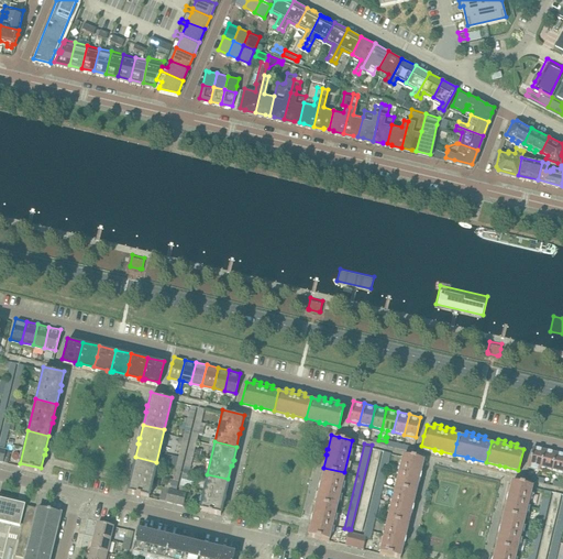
[(528,464),(539,467),(544,447),(532,444),(528,464)]
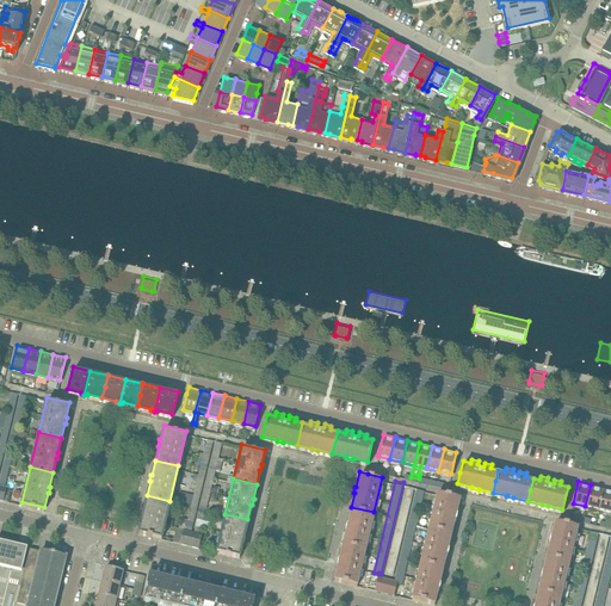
[(393,572),(413,484),(406,483),(386,570),(393,572)]
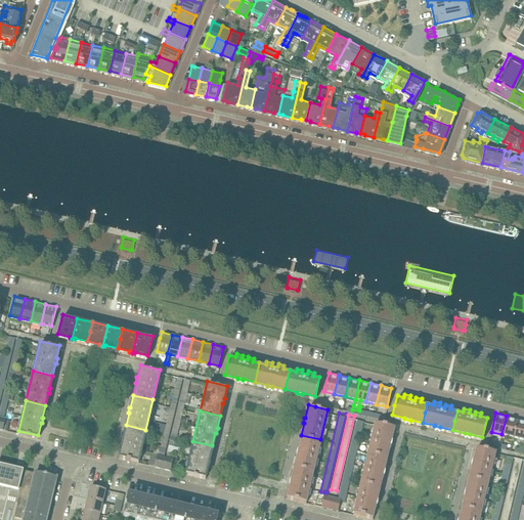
[(501,434),(512,437),(517,418),(507,416),(501,434)]
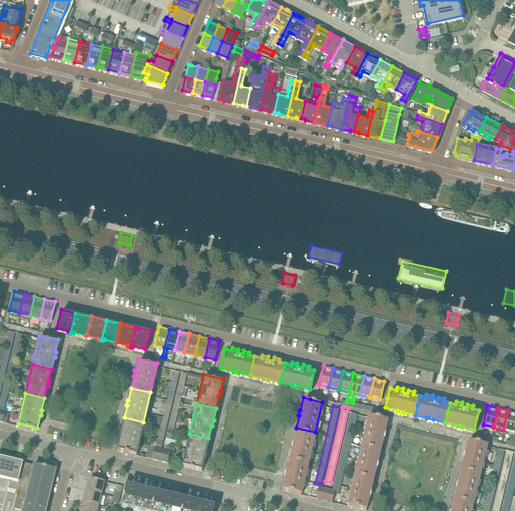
[(351,409),(332,487),(335,487),(338,488),(357,410),(351,409)]
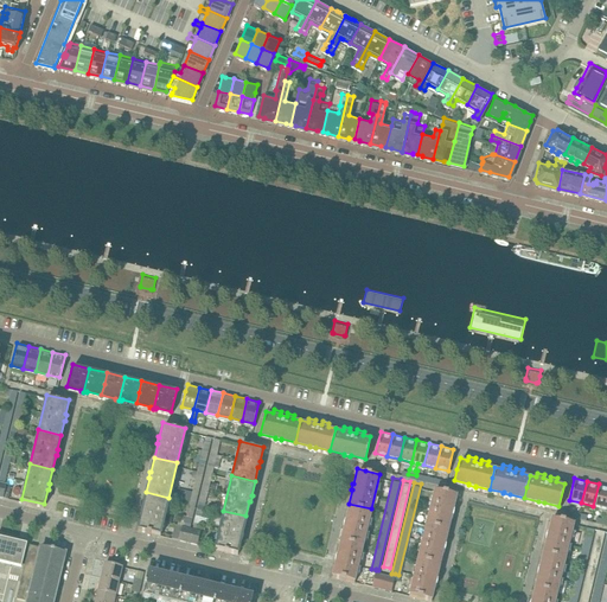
[(593,506),(606,508),(606,501),(606,485),(599,484),(593,506)]
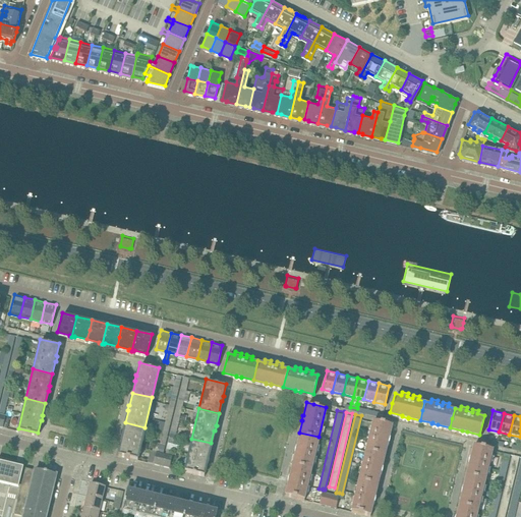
[(372,418),(365,448),(385,453),(388,441),(389,442),(390,436),(389,436),(392,423),(372,418)]
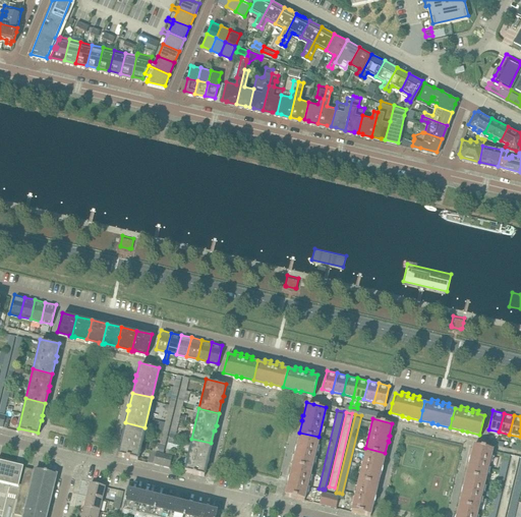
[(137,457),(145,427),(125,422),(122,435),(121,435),(120,440),(121,440),(118,452),(137,457)]
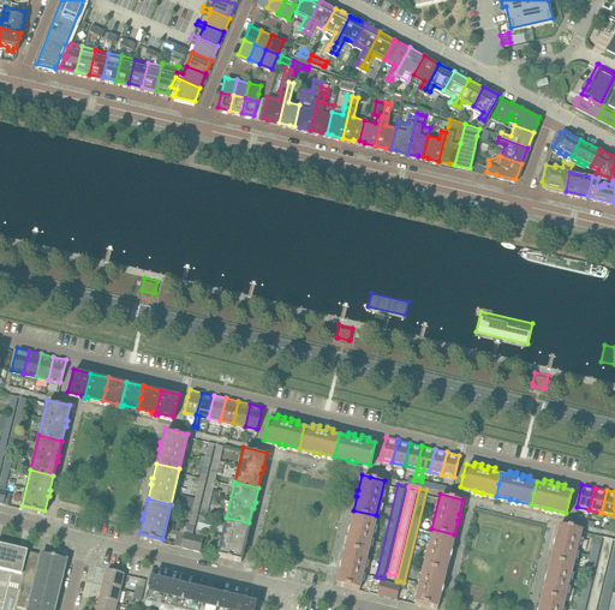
[(348,531),(345,545),(368,550),(376,515),(353,510),(350,525),(348,525),(347,531),(348,531)]
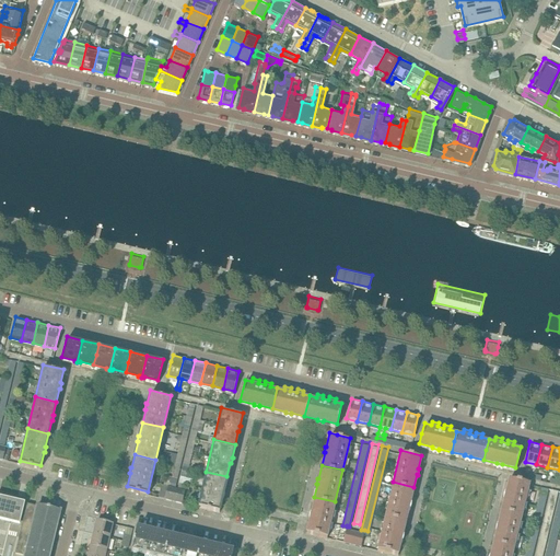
[(224,489),(226,476),(206,472),(198,504),(219,509),(222,495),(223,496),(225,490),(224,489)]
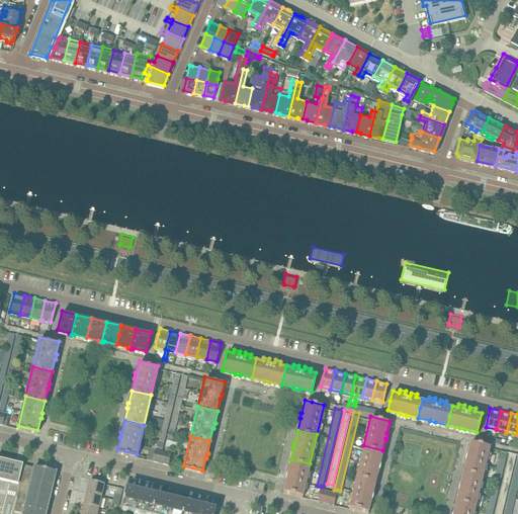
[(490,444),(477,441),(470,440),(467,452),(466,452),(465,457),(466,458),(463,469),(483,475),(490,444)]
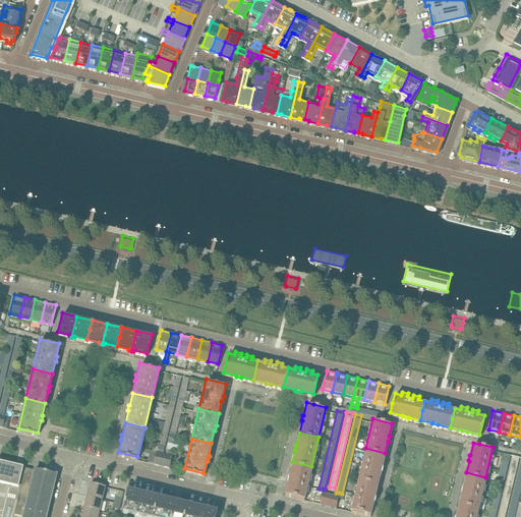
[(365,448),(358,477),(378,482),(381,471),(382,471),(383,465),(382,465),(385,453),(365,448)]
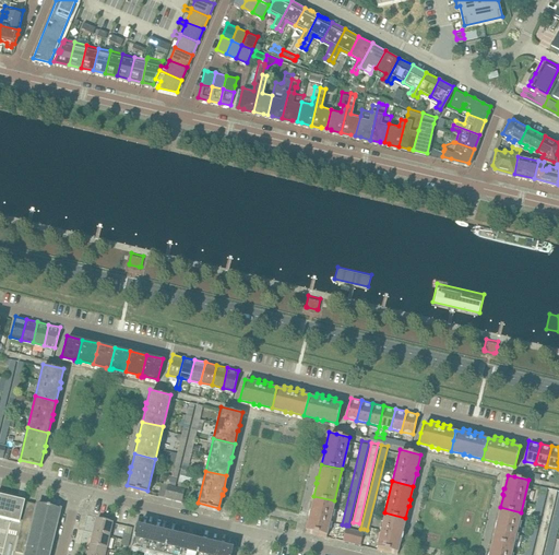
[(164,495),(171,497),(173,497),(176,484),(175,484),(169,483),(167,482),(164,495)]
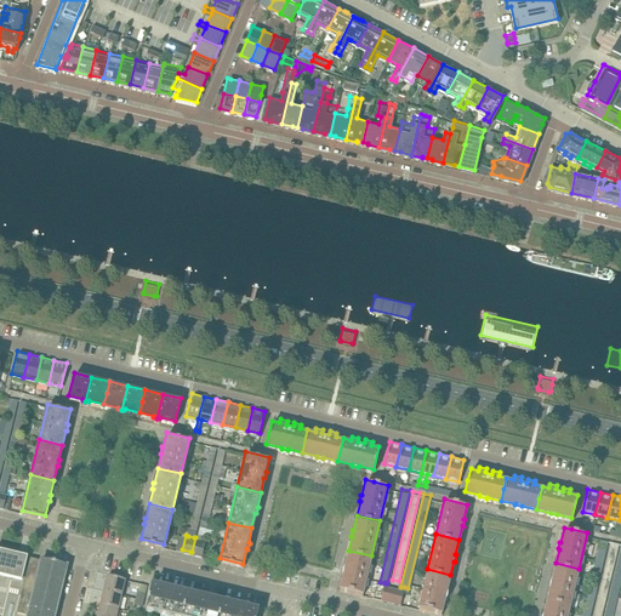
[(588,615),(608,539),(600,536),(581,615),(588,615)]
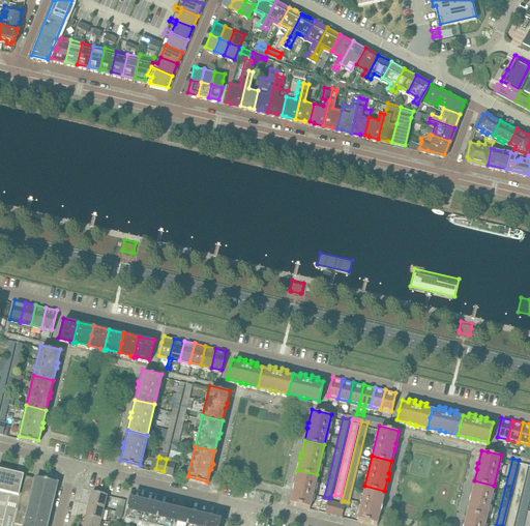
[(167,459),(164,471),(166,471),(172,473),(172,472),(175,461),(173,461),(168,460),(167,459)]
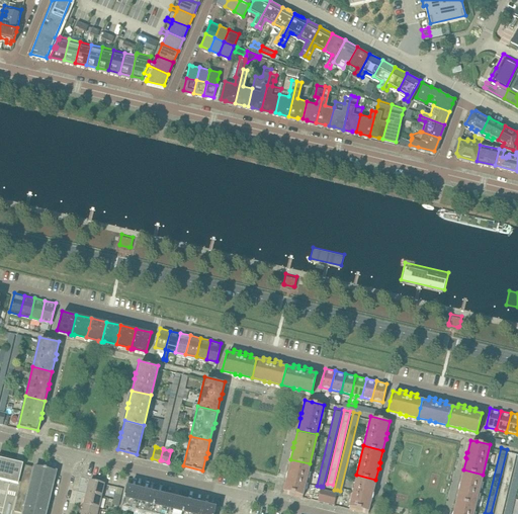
[(510,449),(494,513),(500,513),(516,451),(510,449)]
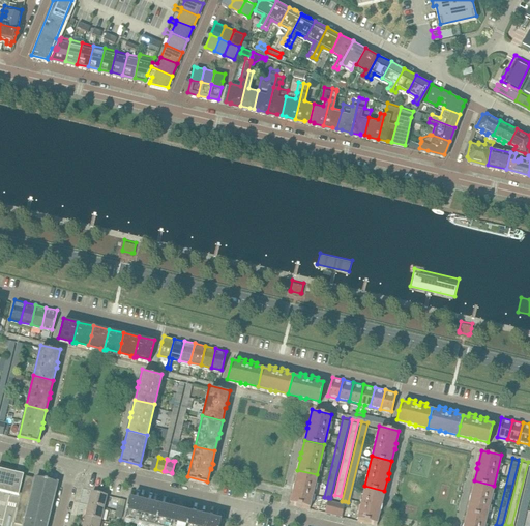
[(529,463),(514,525),(522,525),(529,491),(529,463)]
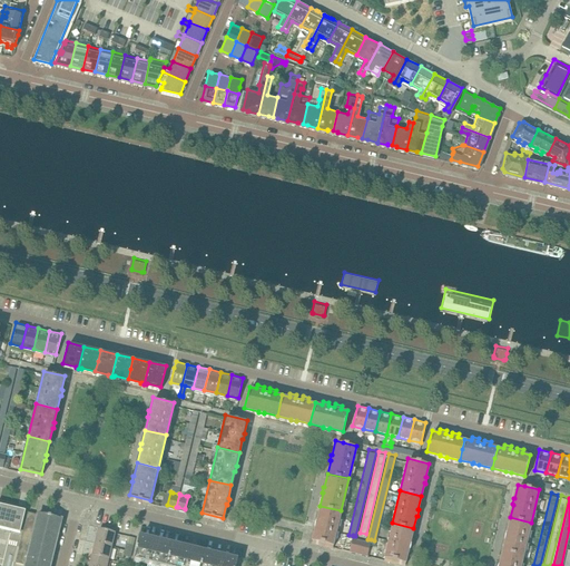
[(0,525),(20,530),(26,508),(0,501),(0,525)]
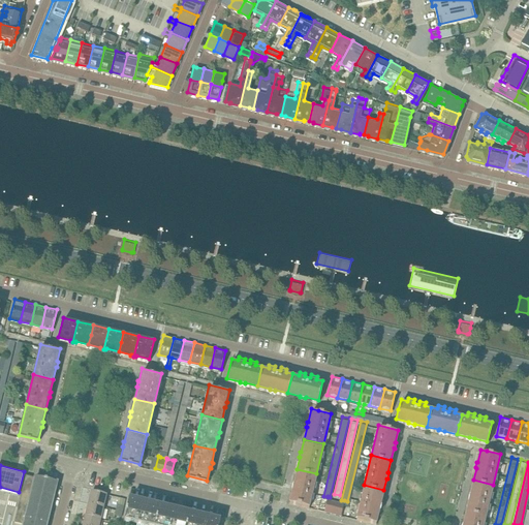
[(292,487),(289,500),(309,504),(316,473),(297,469),(293,482),(292,482),(291,487),(292,487)]
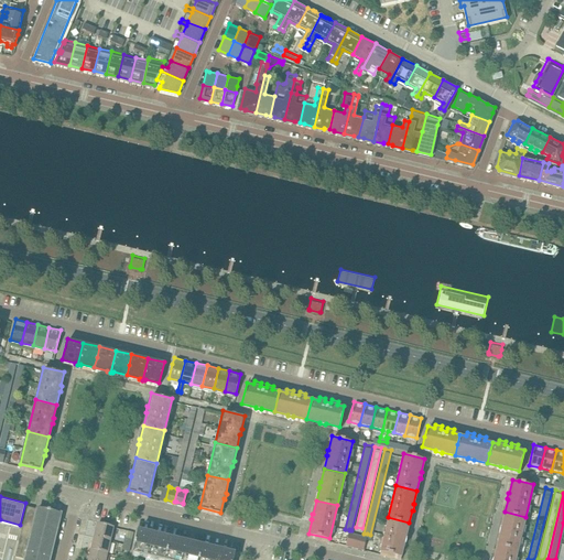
[(49,559),(61,510),(38,505),(38,506),(28,504),(15,555),(25,557),(23,559),(49,559)]
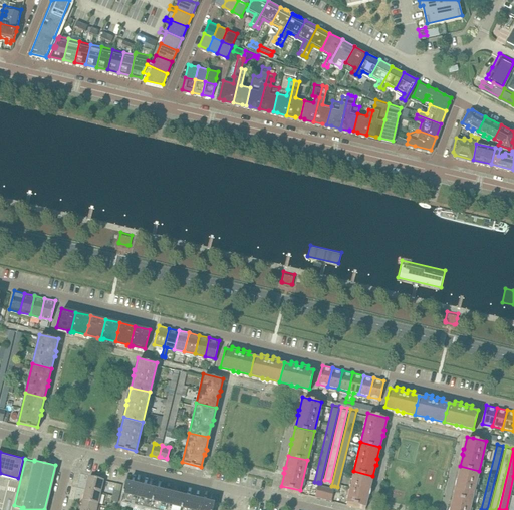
[(456,484),(453,495),(472,500),(479,471),(460,466),(457,478),(456,478),(455,483),(456,484)]
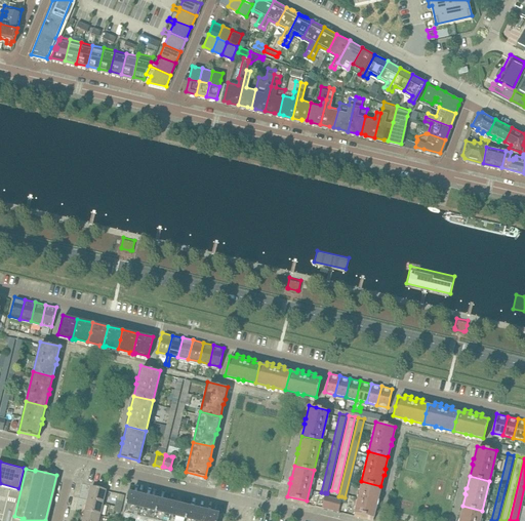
[(361,481),(354,512),(373,517),(376,505),(377,505),(378,498),(377,498),(380,486),(361,481)]
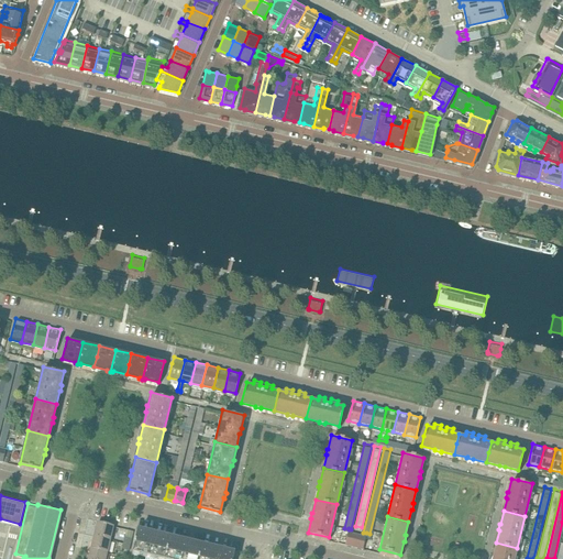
[(97,519),(94,532),(110,536),(113,523),(97,519)]
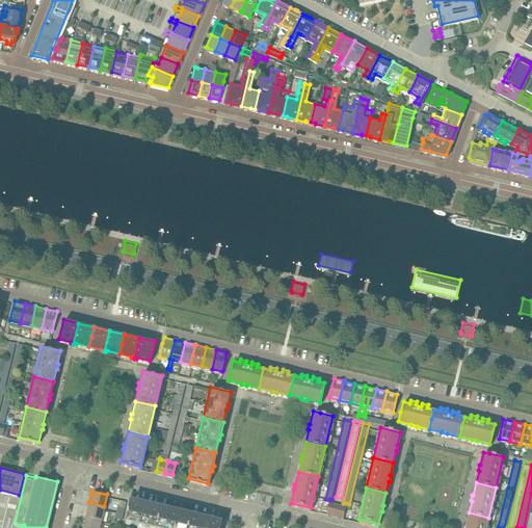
[(142,502),(130,499),(125,519),(156,526),(160,506),(148,504),(149,502),(142,501),(142,502)]
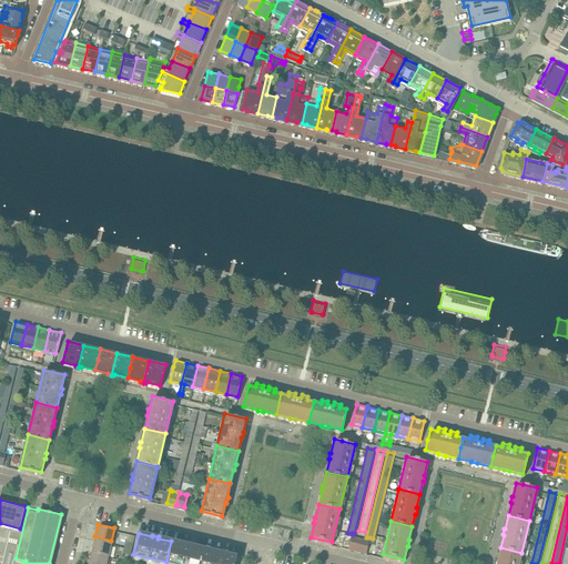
[(352,534),(348,546),(357,549),(361,535),(354,534),(352,533),(352,534)]
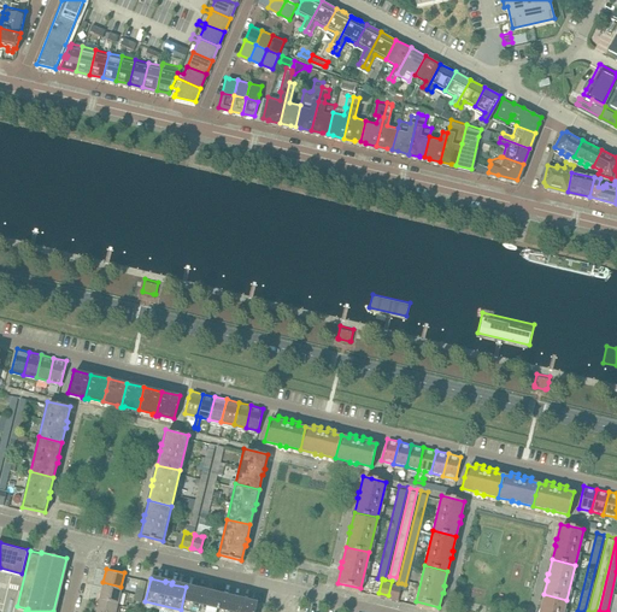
[(392,581),(388,595),(398,598),(401,583),(398,583),(392,581)]
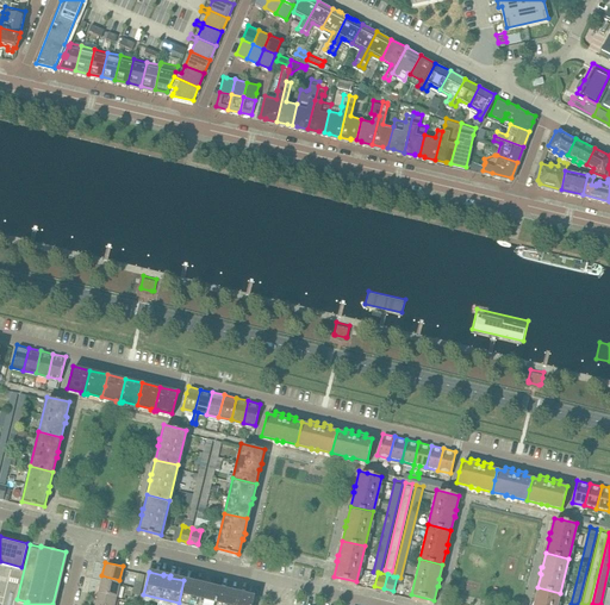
[(116,594),(119,580),(101,575),(99,590),(116,594)]
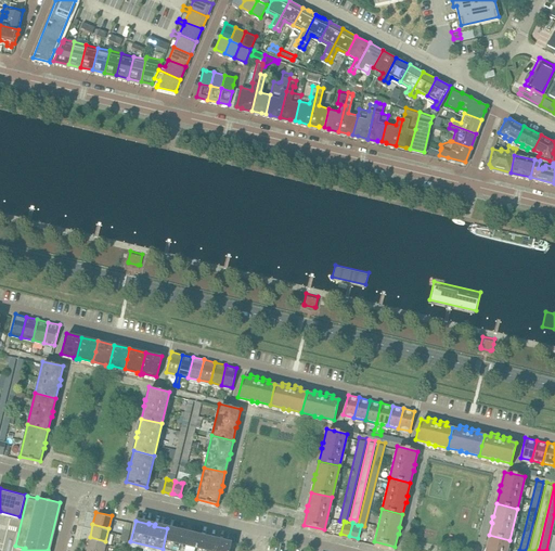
[(163,549),(171,550),(195,550),(198,536),(185,534),(186,532),(181,530),(180,532),(167,528),(163,549)]
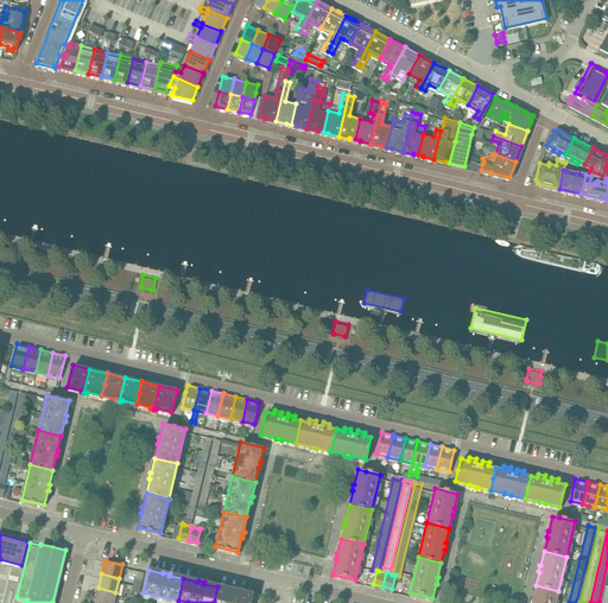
[(555,602),(558,591),(536,585),(532,601),(531,600),(530,602),(555,602)]
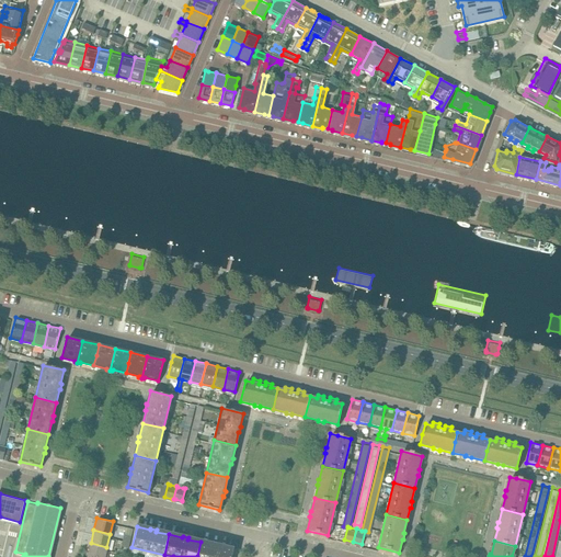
[(197,556),(231,556),(233,550),(219,547),(220,545),(215,544),(214,545),(201,542),(197,556)]
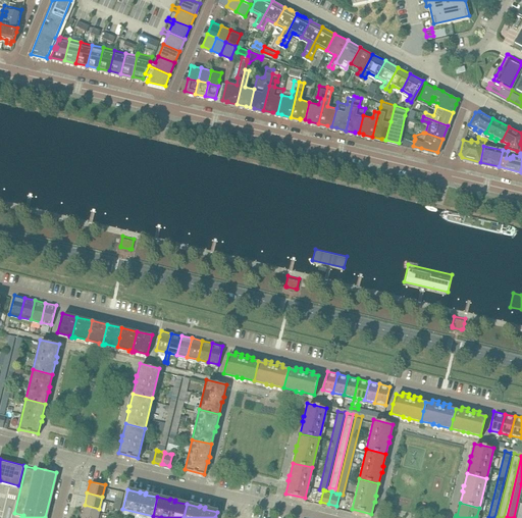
[(85,505),(82,517),(86,517),(96,517),(99,509),(85,505)]
